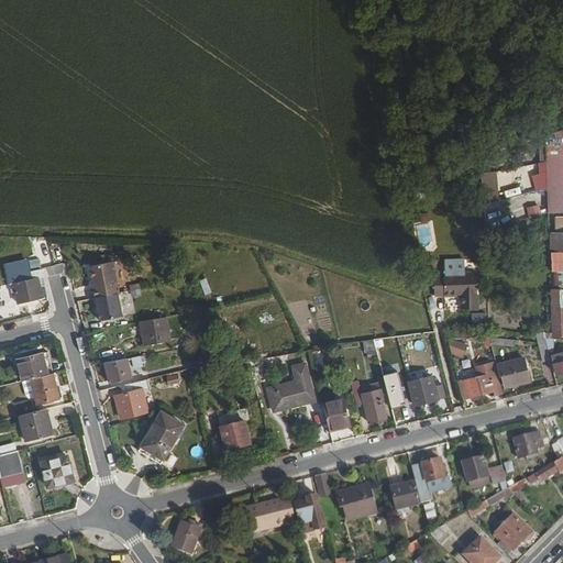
[(562,128),(547,134),(547,144),(547,159),(548,211),(549,214),(562,213),(562,128)]
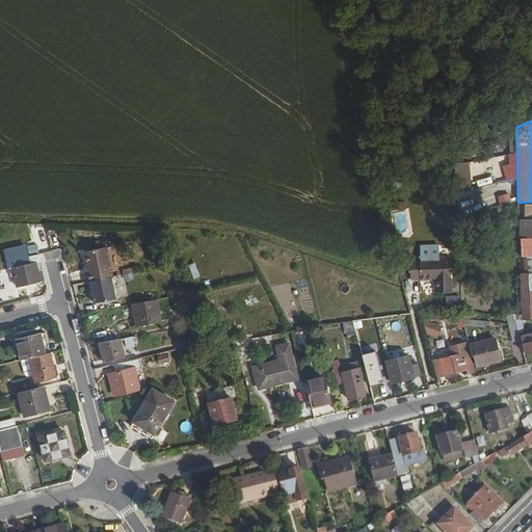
[(394,202),(396,235),(406,234),(404,201),(394,202)]
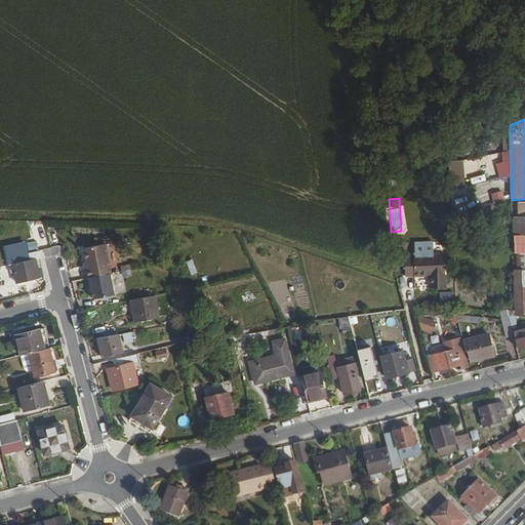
[(512,217),(515,312),(524,313),(524,216),(522,217),(512,217)]
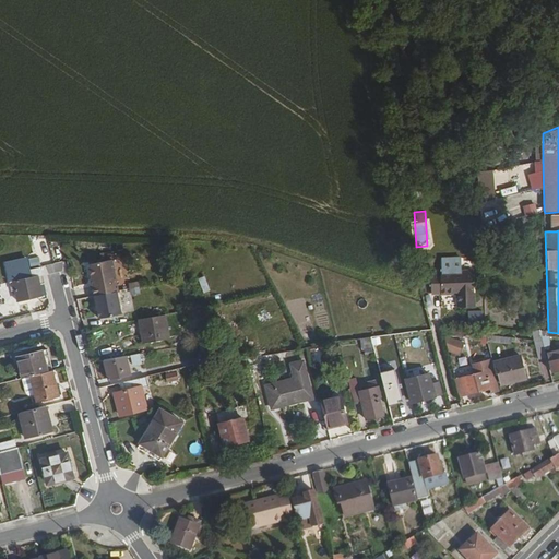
[(91,285),(93,295),(94,295),(117,290),(118,289),(113,259),(88,264),(92,278),(93,285),(91,285)]
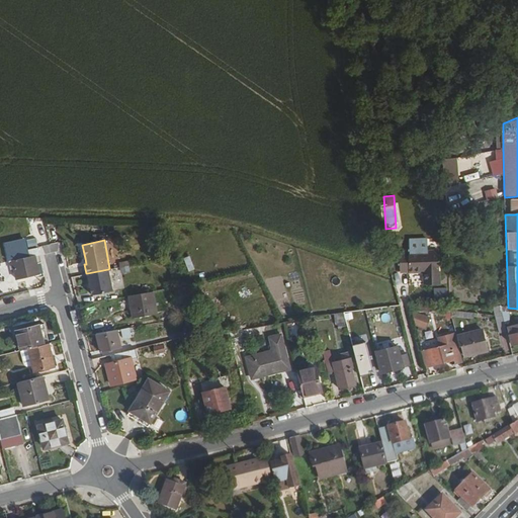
[(28,248),(30,256),(39,254),(37,246),(28,248)]
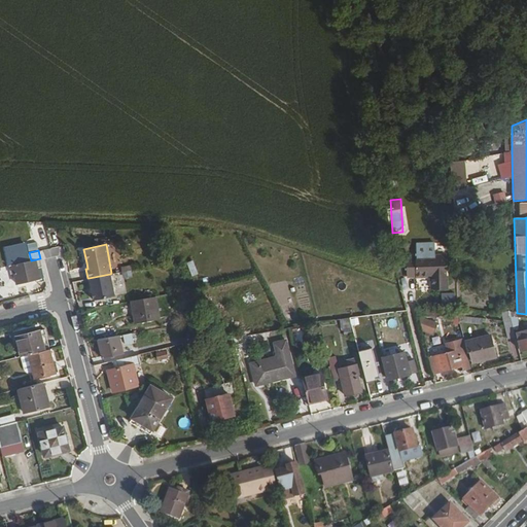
[(109,256),(111,265),(119,262),(117,255),(109,256)]
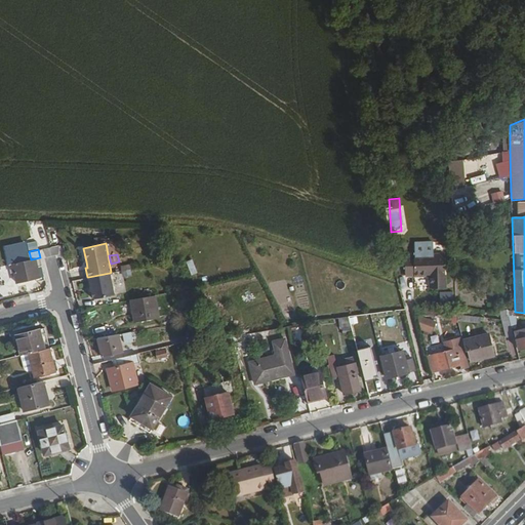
[(403,263),(408,282),(423,278),(426,288),(441,284),(433,254),(403,263)]
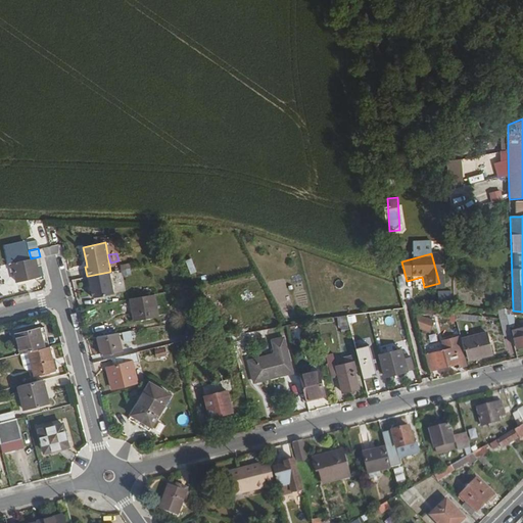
[(12,263),(16,281),(39,276),(37,265),(41,264),(40,256),(31,258),(12,263)]
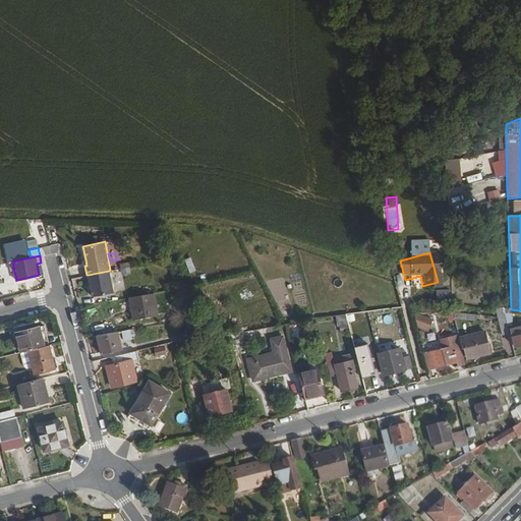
[(189,273),(195,271),(189,257),(184,259),(189,273)]
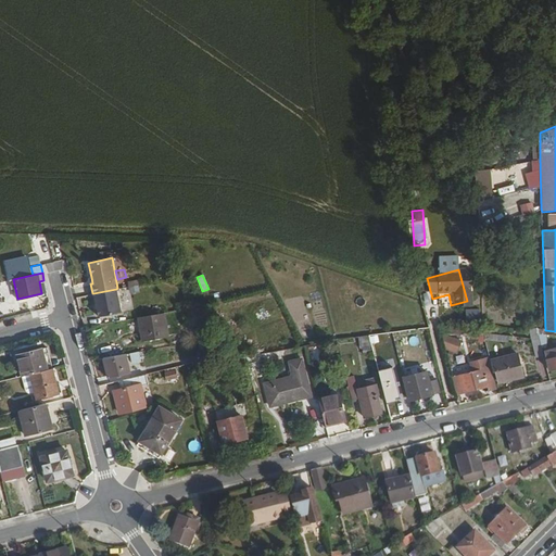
[(138,280),(128,280),(129,292),(139,292),(138,280)]
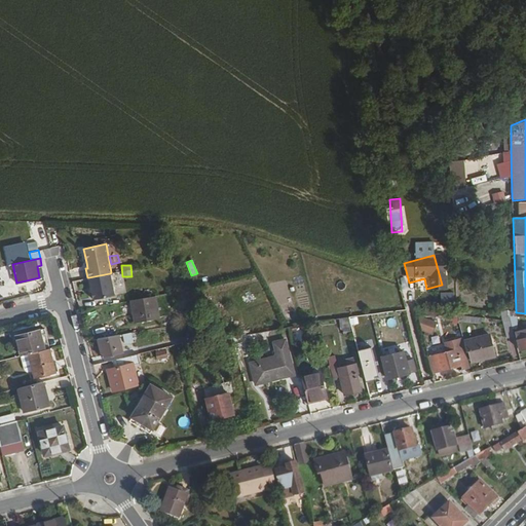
[(110,273),(88,277),(92,299),(114,295),(110,273)]
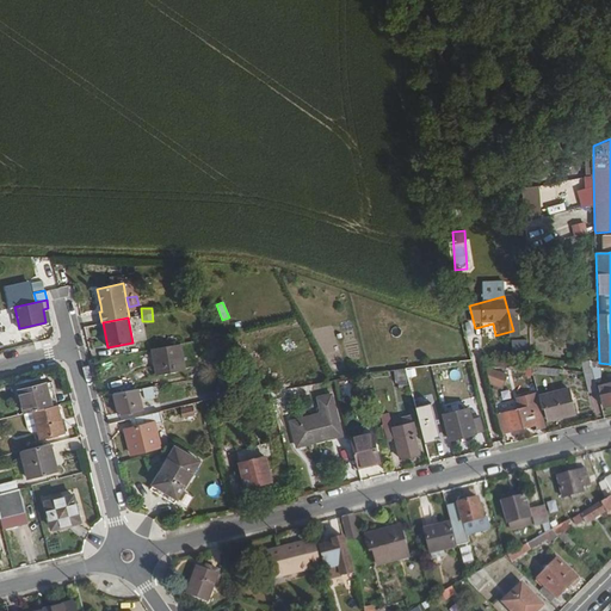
[(526,352),(525,340),(512,340),(512,352),(526,352)]
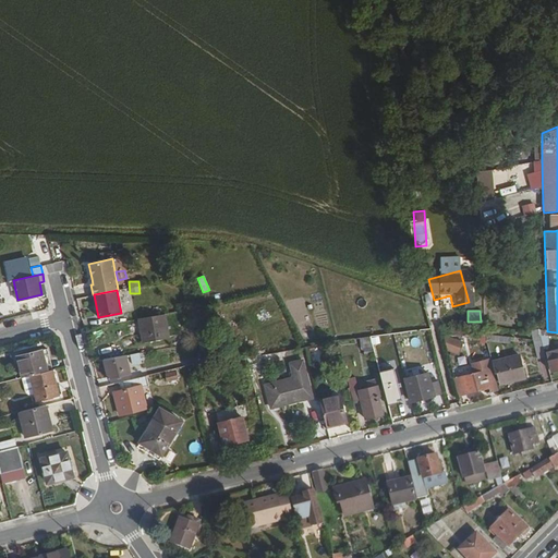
[(140,317),(145,341),(171,337),(167,313),(140,317)]
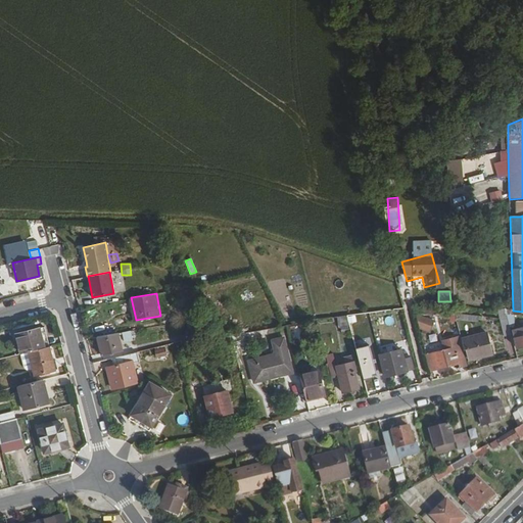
[(346,316),(348,322),(368,320),(367,313),(346,316)]
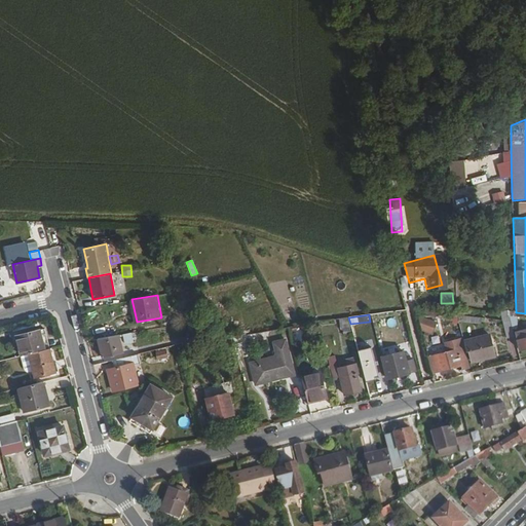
[(433,335),(437,322),(422,316),(418,330),(433,335)]
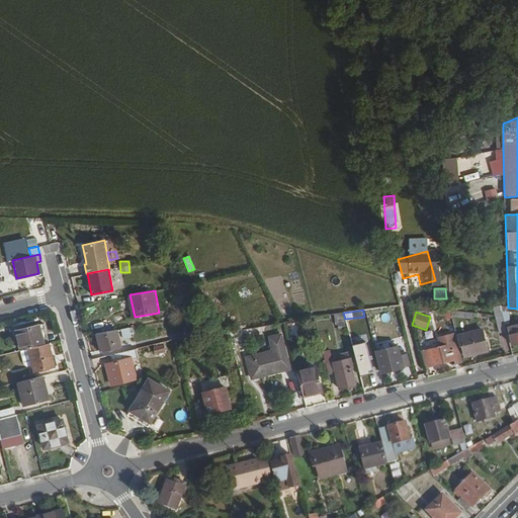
[(333,318),(334,326),(337,325),(338,331),(345,329),(344,324),(346,324),(345,319),(343,313),(330,315),(331,318),(333,318)]
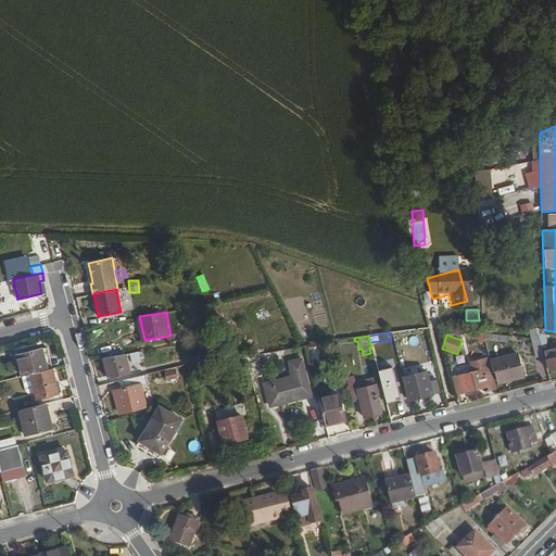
[(532,338),(536,356),(543,355),(543,352),(540,339),(532,338)]
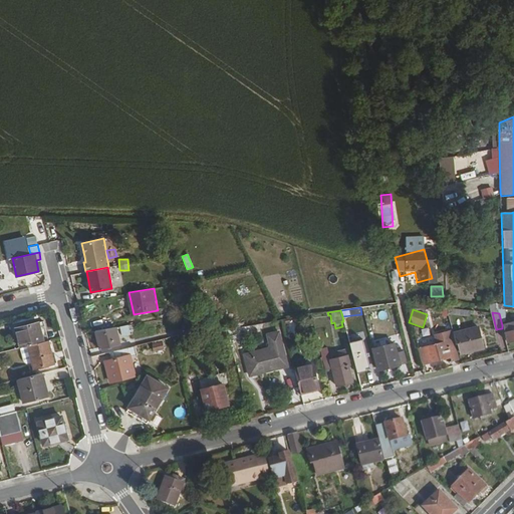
[(38,322),(43,341),(47,340),(48,340),(43,321),(38,322)]
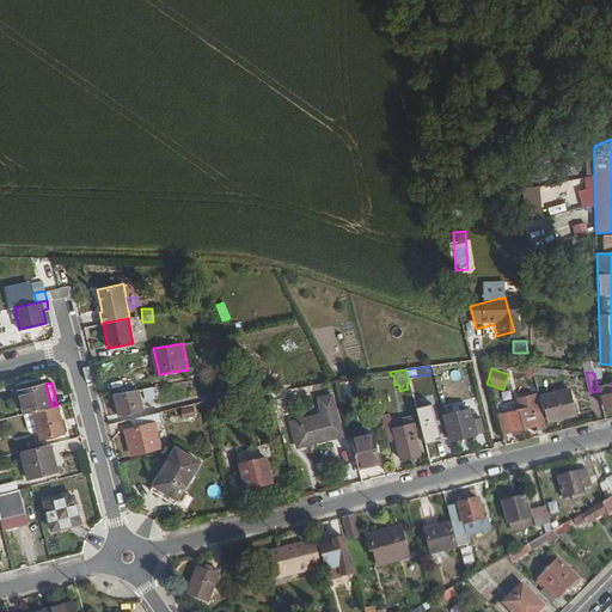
[(598,391),(603,408),(611,404),(611,383),(598,387),(598,391)]
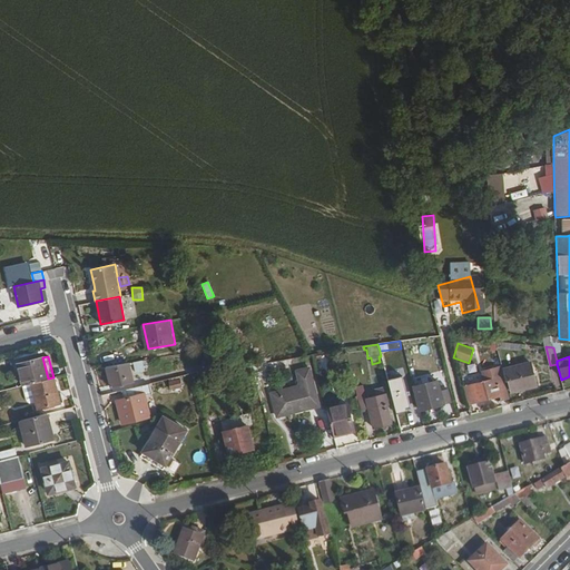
[(16,364),(21,385),(30,383),(48,379),(42,357),(16,364)]
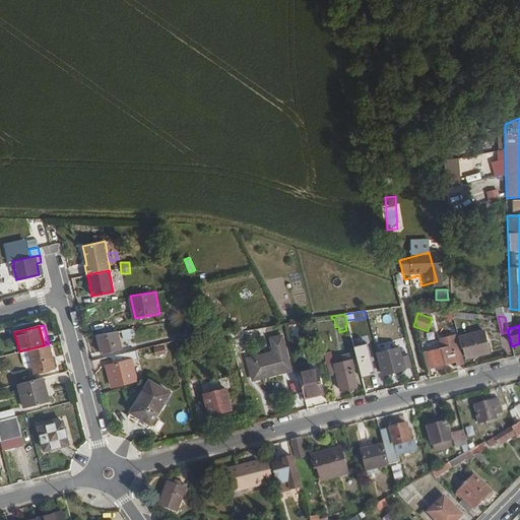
[(243,328),(229,332),(231,340),(245,336),(243,328)]
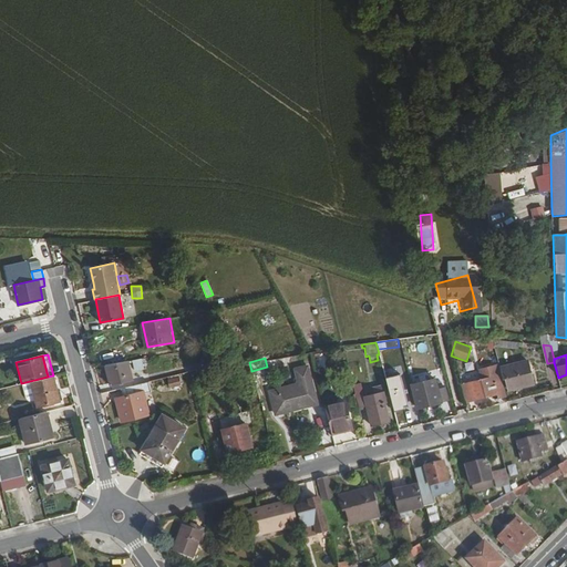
[(142,360),(132,360),(132,370),(142,369),(142,360)]
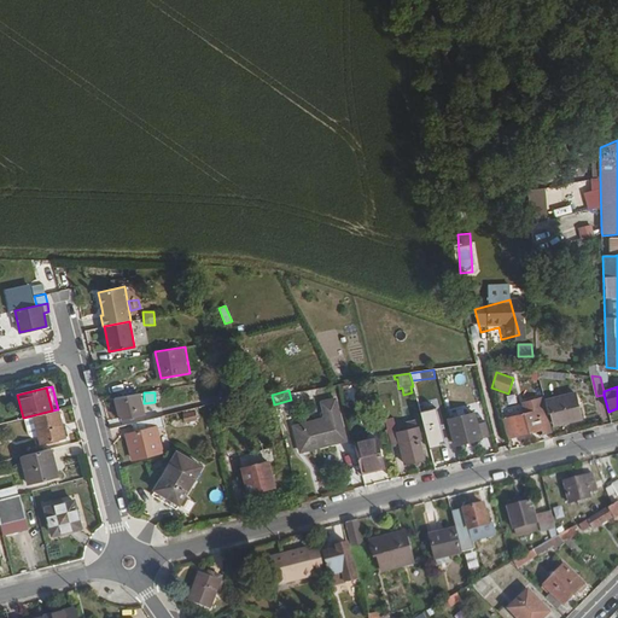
[(116,398),(121,420),(146,415),(141,394),(116,398)]
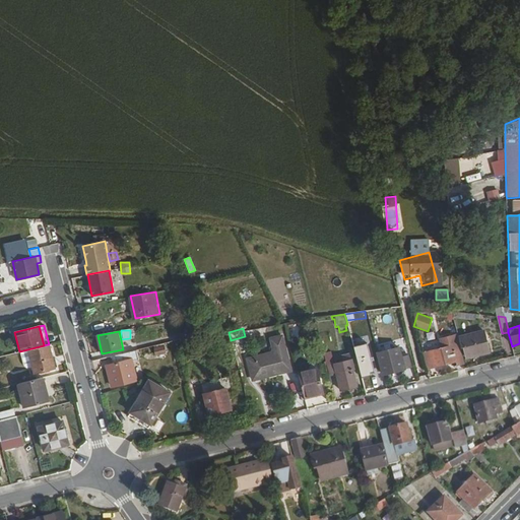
[(457,337),(460,347),(463,346),(466,356),(489,351),(488,348),(483,331),(457,337)]
